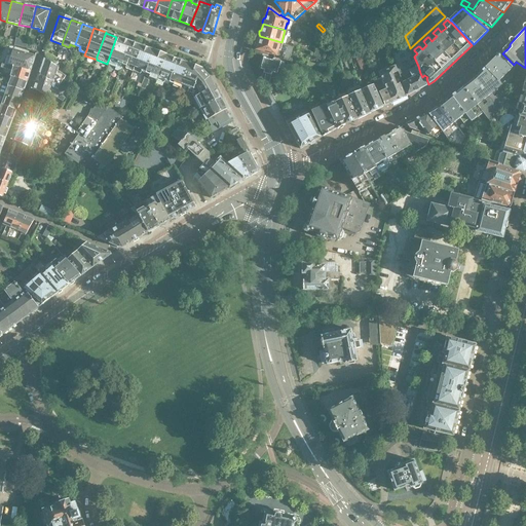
[(282,42),(260,36),(259,38),(257,38),(256,42),(257,44),(256,49),(277,55),(282,42)]
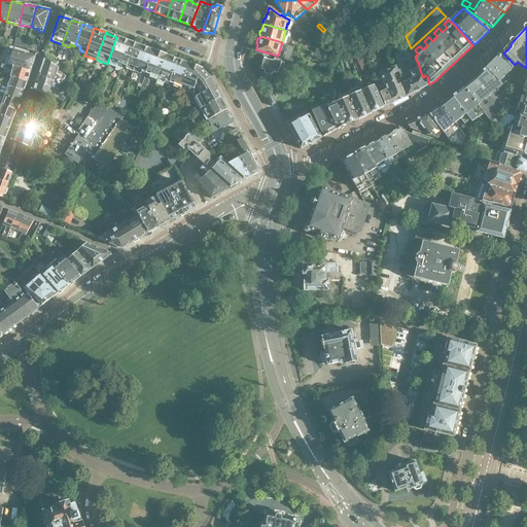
[(108,61),(107,64),(115,67),(114,70),(118,71),(119,67),(120,64),(121,62),(129,41),(116,37),(108,61)]
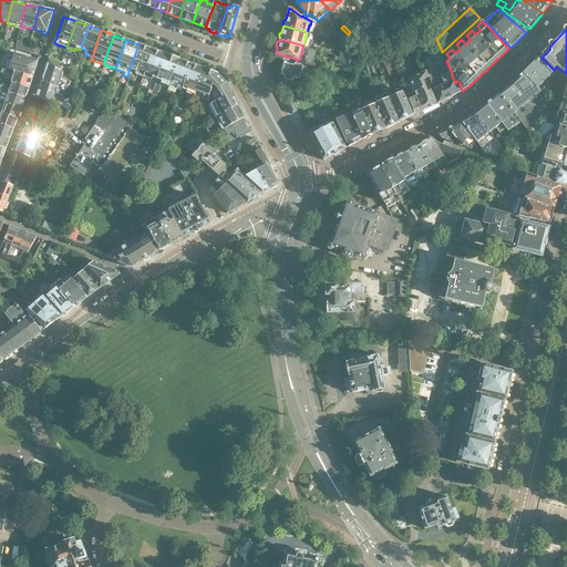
[(131,66),(130,69),(136,71),(135,74),(142,76),(142,73),(151,49),(138,44),(131,66)]
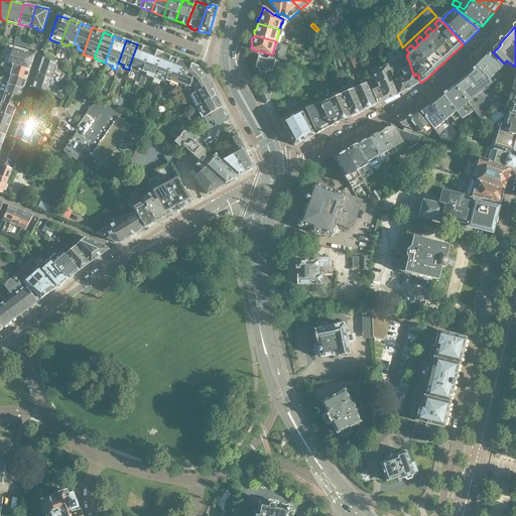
[(387,45),(390,49),(400,44),(398,40),(387,45)]
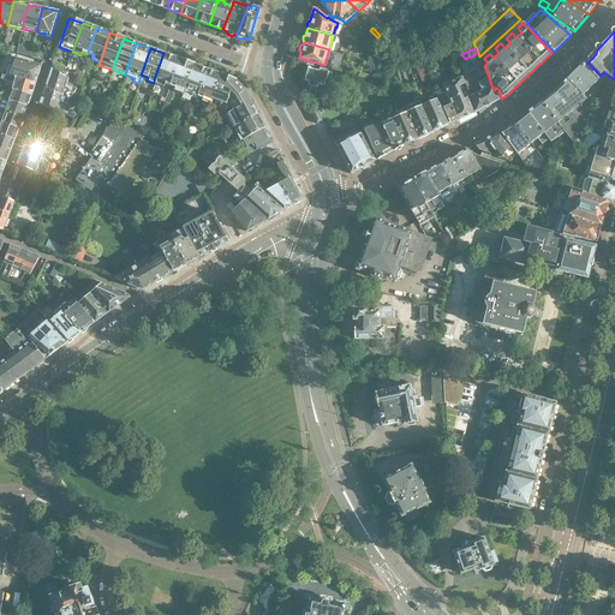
[(42,60),(45,54),(33,51),(30,57),(42,60)]
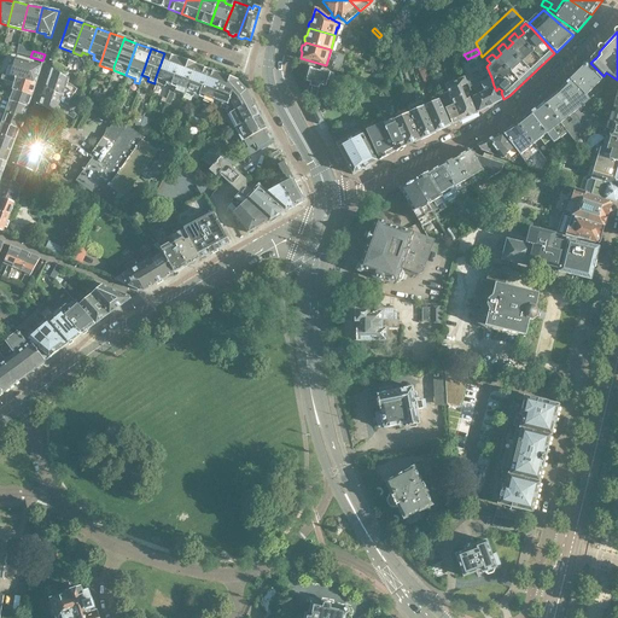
[(155,80),(155,83),(167,88),(169,82),(178,59),(170,56),(164,53),(155,80)]
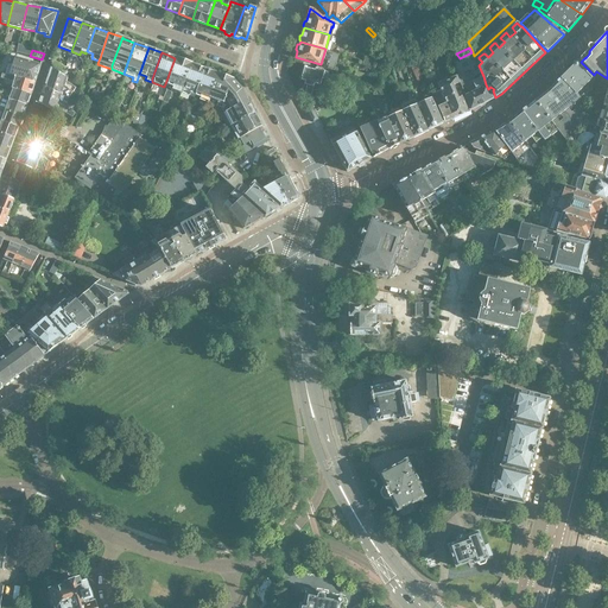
[(334,70),(337,56),(331,54),(327,69),(334,70)]
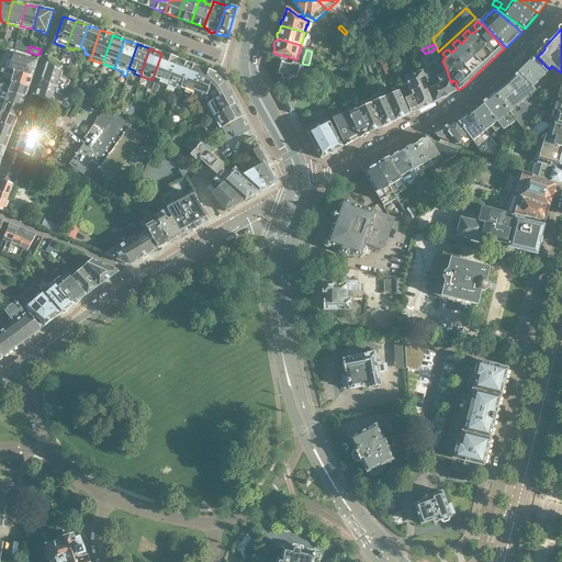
[(348,55),(337,49),(334,58),(345,63),(348,55)]
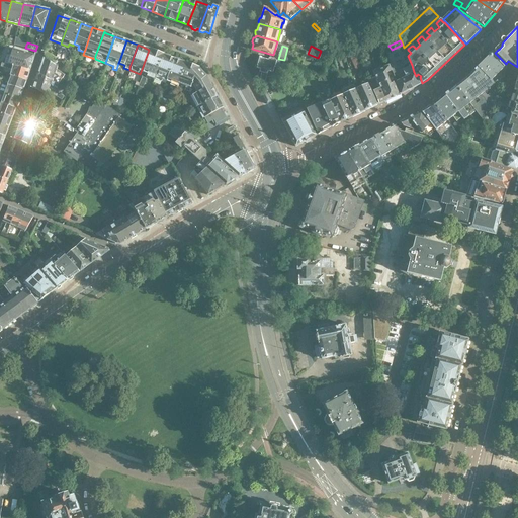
[(7,55),(4,63),(29,70),(34,55),(31,54),(13,48),(10,56),(7,55)]
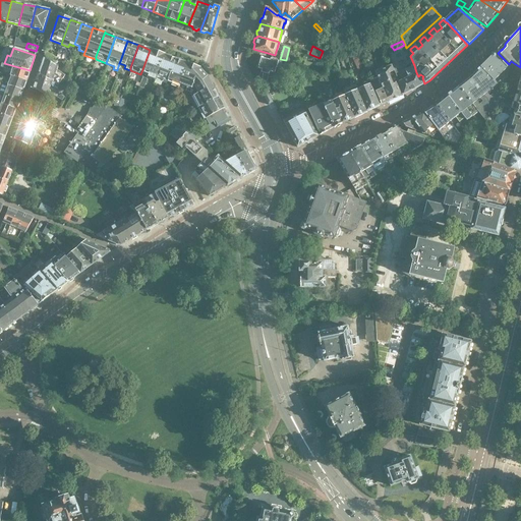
[(140,74),(137,85),(143,88),(148,76),(153,78),(154,75),(161,53),(152,50),(150,50),(142,69),(140,74)]
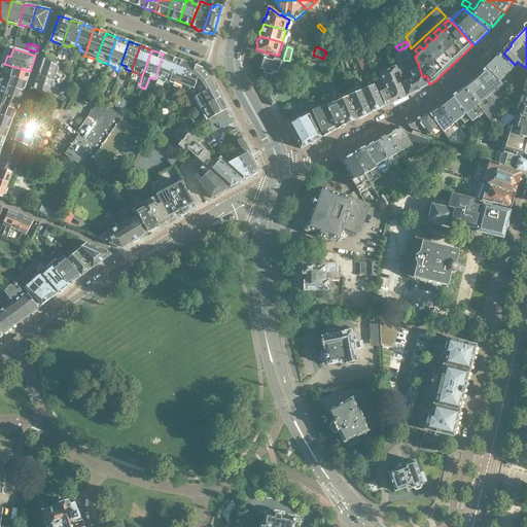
[(51,56),(46,53),(44,58),(55,65),(57,60),(51,56)]
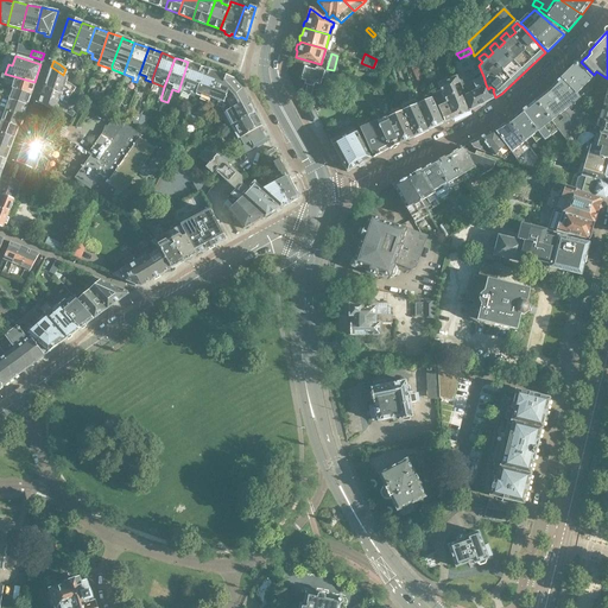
[(179,88),(178,92),(191,96),(192,94),(192,92),(201,67),(191,63),(188,62),(179,88)]
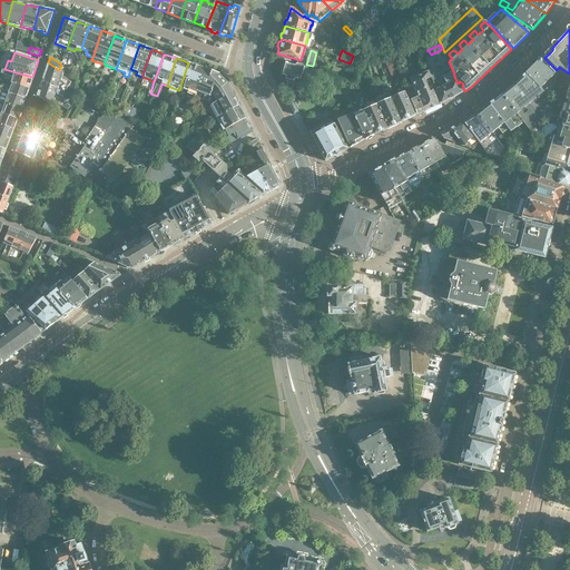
[(522,123),(532,136),(551,78),(554,74),(546,65),(546,64),(544,62),(543,61),(543,58),(540,58),(520,79),(513,86),(504,92),(501,95),(517,114),(523,123),(522,123)]
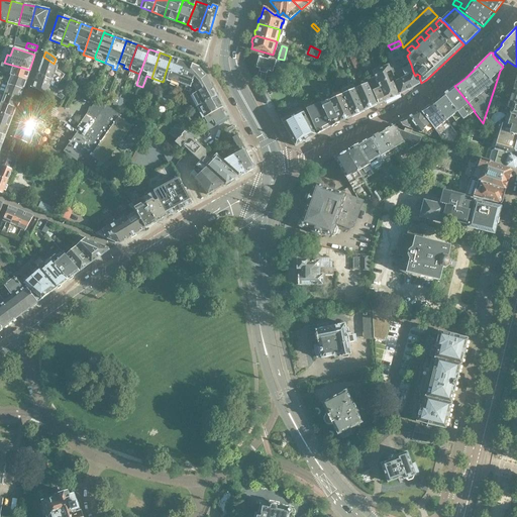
[(43,57),(40,65),(63,78),(65,75),(57,70),(58,66),(54,64),(43,57)]
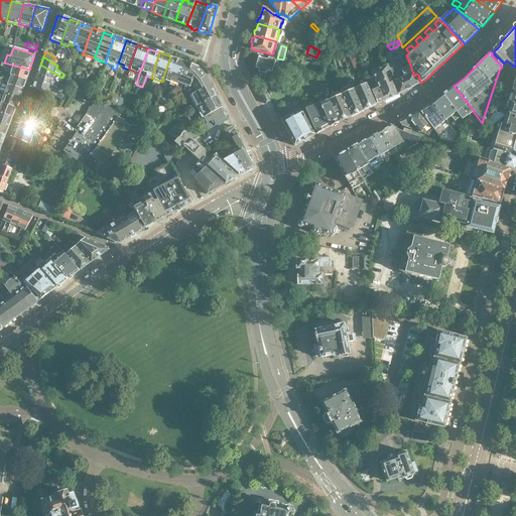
[(163,78),(163,80),(170,82),(170,80),(174,82),(181,61),(170,56),(163,78)]
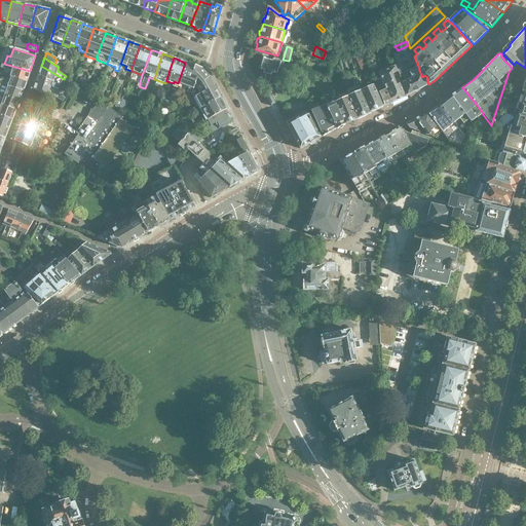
[(264,70),(263,73),(261,80),(266,82),(267,86),(278,80),(276,76),(273,78),(271,77),(271,75),(272,73),(277,74),(278,68),(283,69),(285,63),(279,61),(272,59),(272,61),(266,59),(266,58),(263,58),(261,67),(261,69),(264,70)]
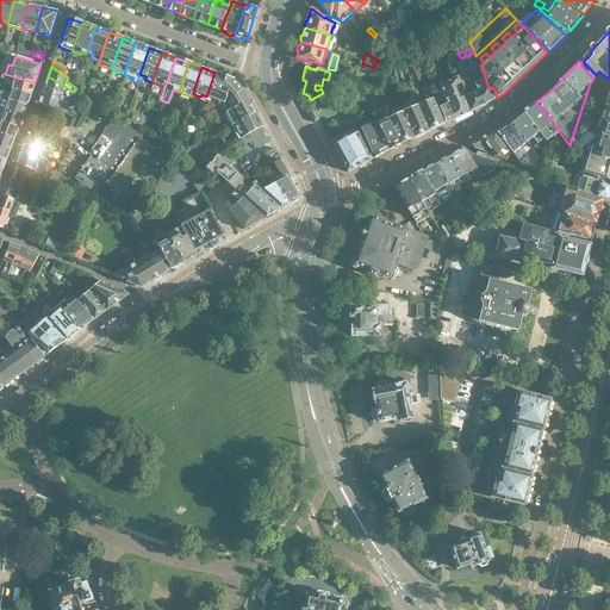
[(470,70),(459,76),(461,83),(459,83),(465,97),(466,95),(472,111),(495,99),(490,89),(487,85),(485,76),(474,81),(470,70)]
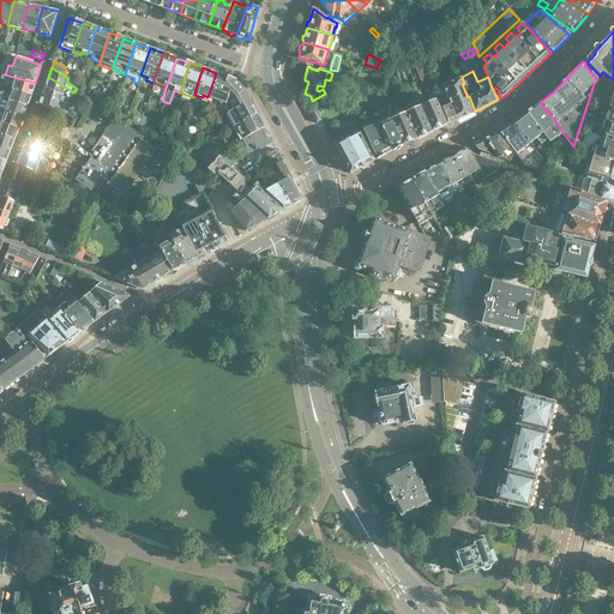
[(12,89),(13,89),(31,95),(35,83),(5,74),(2,73),(1,79),(14,82),(12,89)]
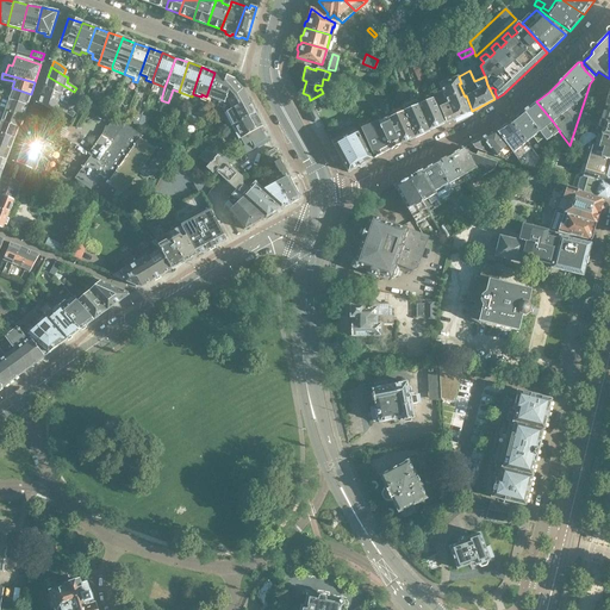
[(206,97),(204,101),(219,107),(222,103),(222,100),(225,92),(230,89),(234,91),(238,85),(234,80),(226,76),(225,76),(219,74),(215,73),(206,97)]
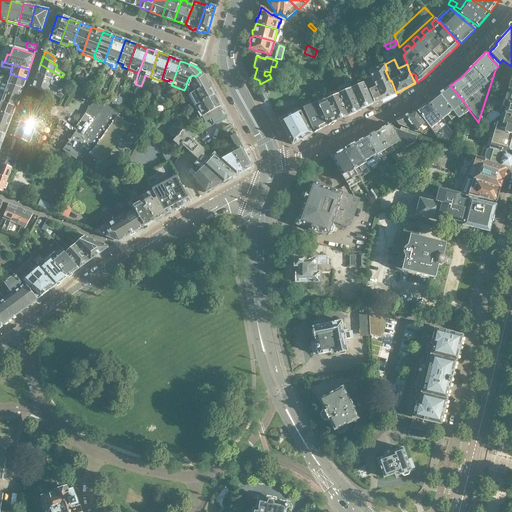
[(40,64),(38,71),(52,80),(53,77),(59,81),(62,77),(40,64)]
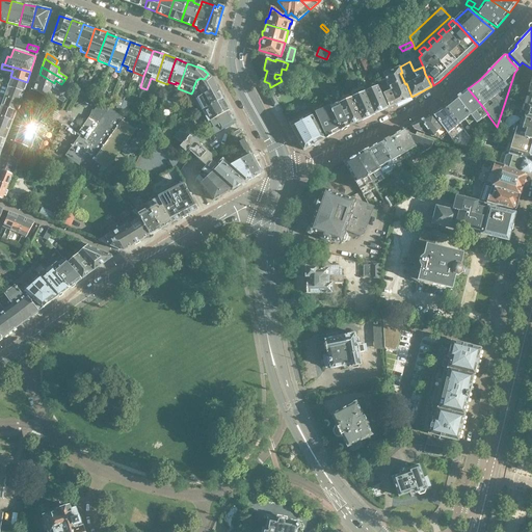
[(382,73),(384,79),(377,82),(383,94),(384,98),(388,104),(389,107),(396,104),(411,97),(406,83),(405,84),(400,73),(402,73),(400,67),(382,73)]
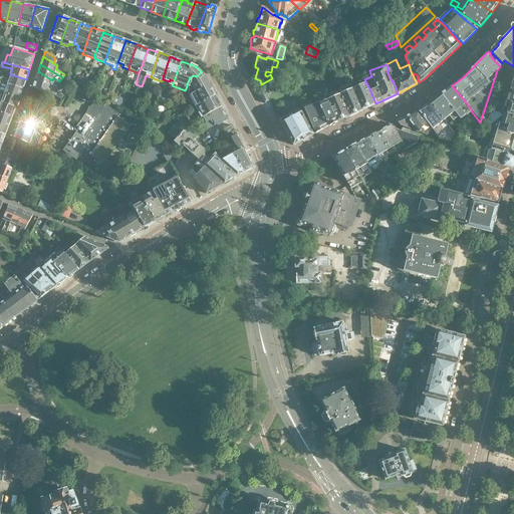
[(38,71),(35,79),(56,91),(57,91),(63,95),(64,93),(58,89),(59,88),(51,83),(52,80),(38,71)]
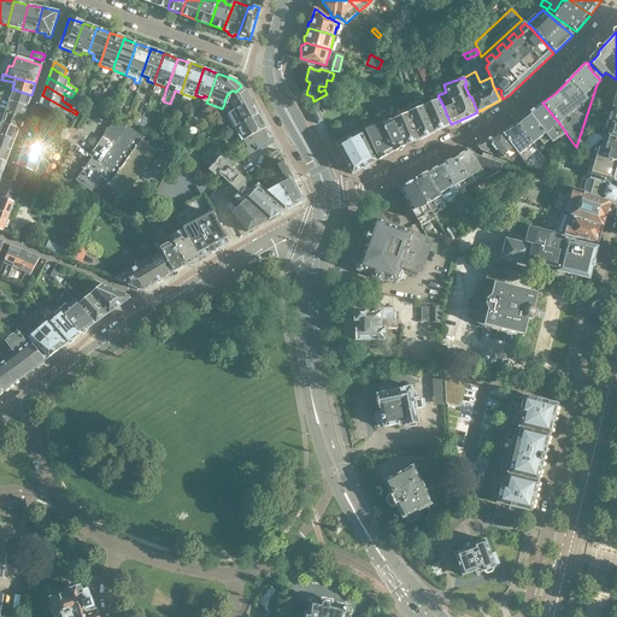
[(225,110),(219,117),(227,124),(231,122),(256,109),(248,97),(245,90),(241,86),(236,92),(233,90),(228,93),(224,101),(224,104),(222,109),(225,110)]
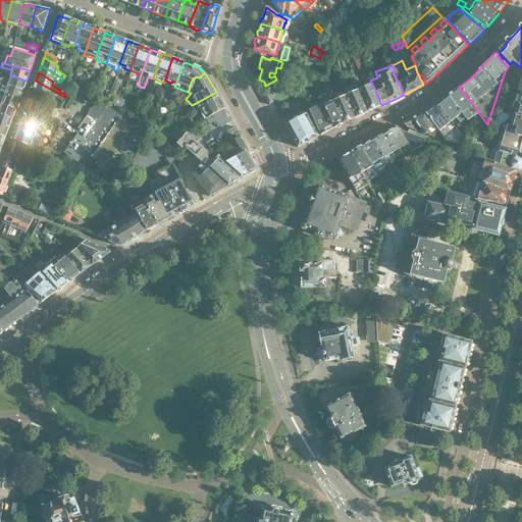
[(0,81),(23,89),(27,81),(11,75),(10,80),(2,76),(1,77),(0,77),(0,81)]
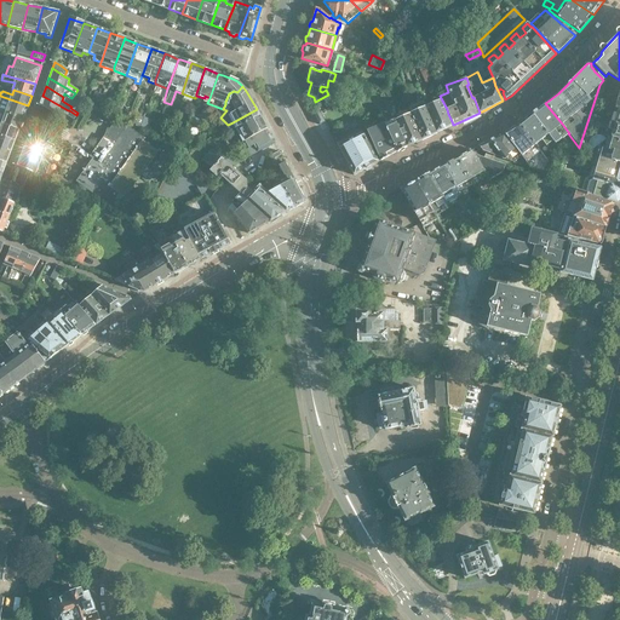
[(107,96),(96,92),(92,101),(99,107),(103,108),(105,101),(107,96)]
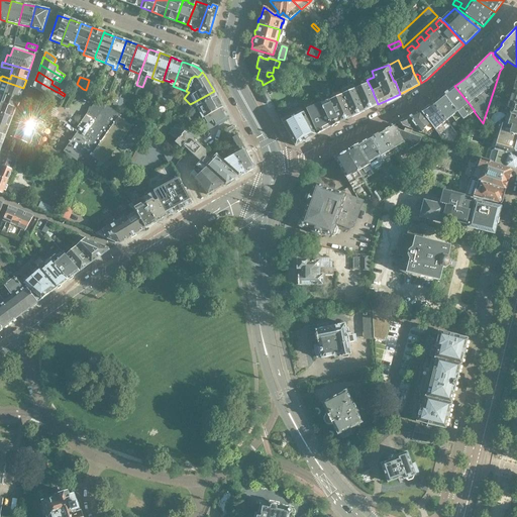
[(0,80),(0,86),(6,89),(5,92),(19,98),(23,88),(0,80)]
